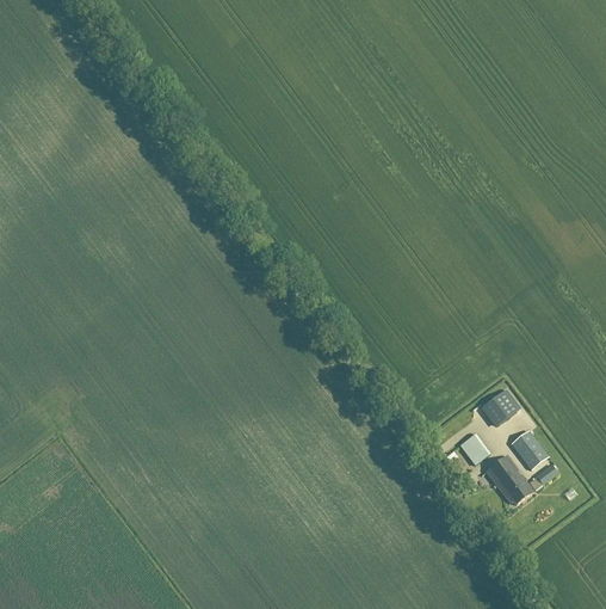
[(498,393),(478,407),(493,426),(512,412),(515,408),(501,391),(498,393)]
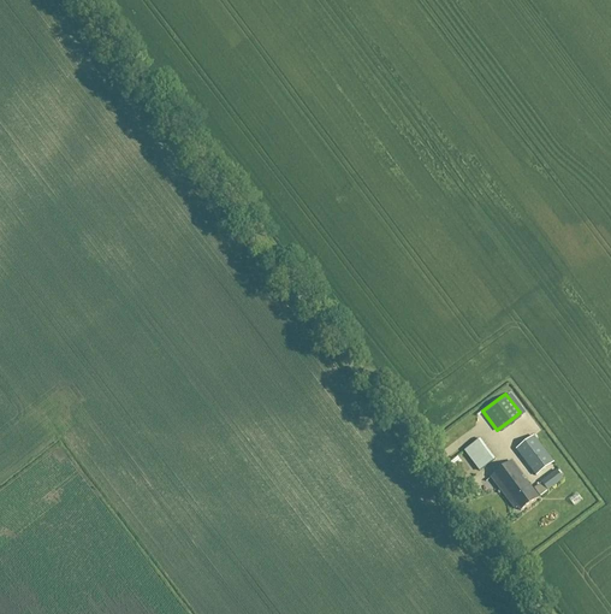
[(475,434),(460,444),(475,465),(491,454),(475,434)]
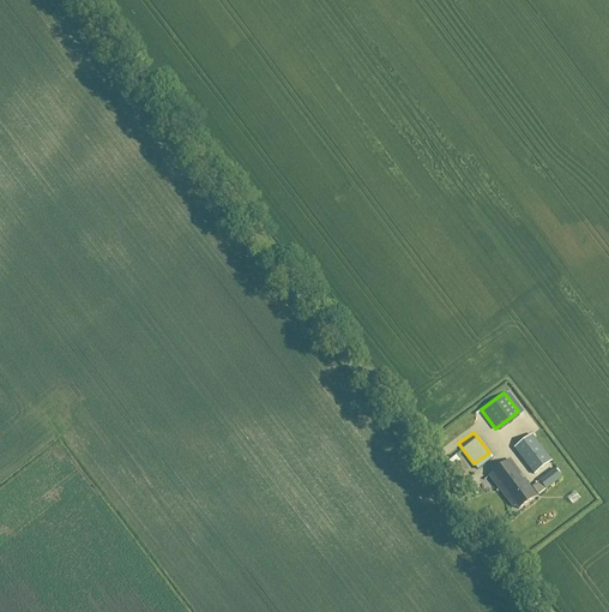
[(529,473),(547,460),(528,433),(510,447),(529,473)]
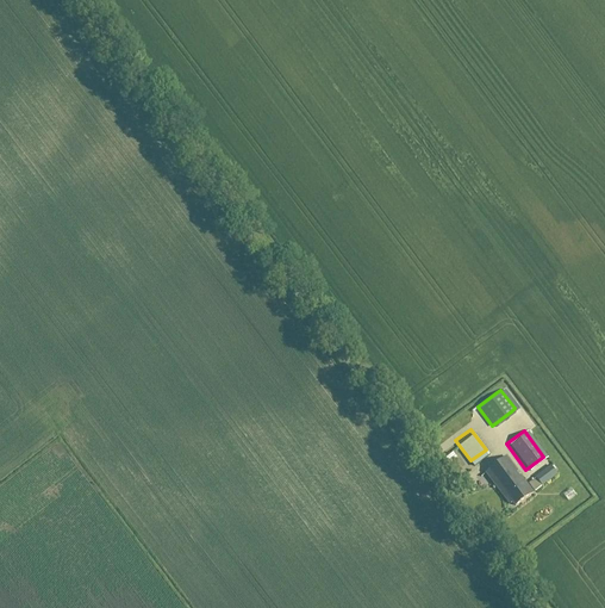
[(490,483),(492,486),(505,478),(504,477),(512,471),(501,457),(481,471),(491,482),(490,483)]
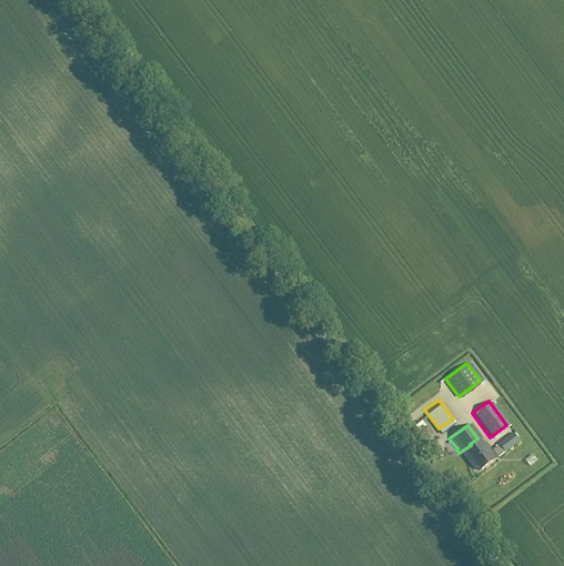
[(501,452),(515,441),(509,433),(494,443),(501,452)]
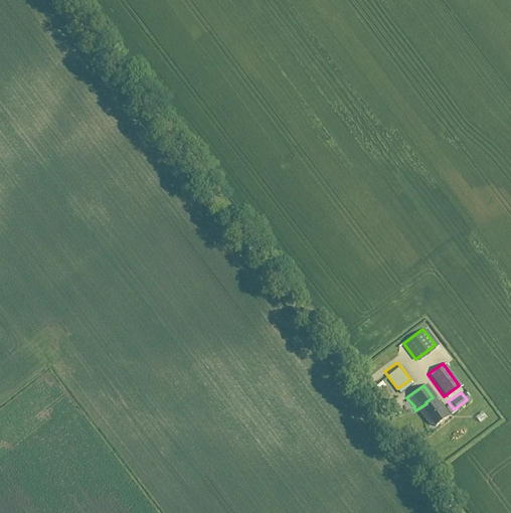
[(431,426),(446,415),(433,397),(426,402),(427,403),(415,410),(427,424),(429,422),(431,426)]
